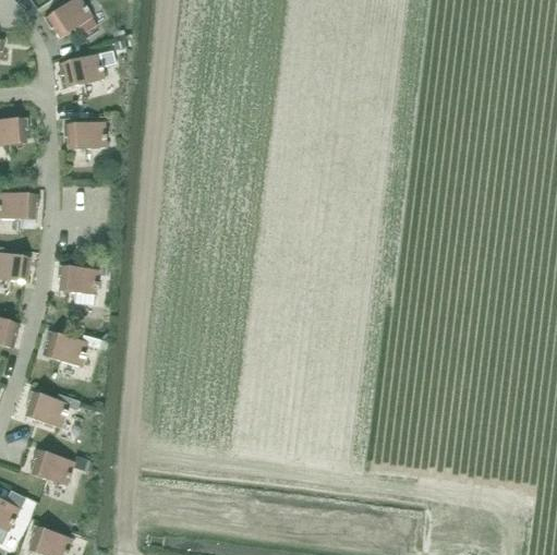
[(87,5),(86,7),(81,0),(72,0),(45,19),(51,28),(55,26),(61,37),(93,16),(88,10),(89,9),(87,5)]
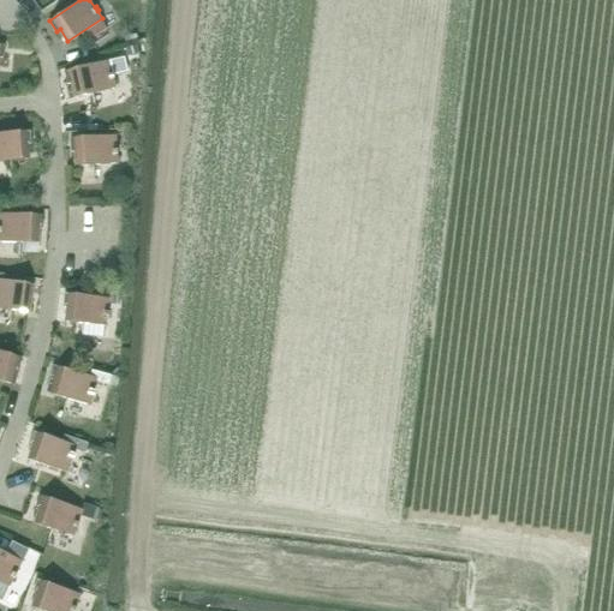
[(114,73),(129,70),(125,55),(65,70),(69,82),(72,82),(76,95),(115,85),(113,77),(115,77),(114,73)]
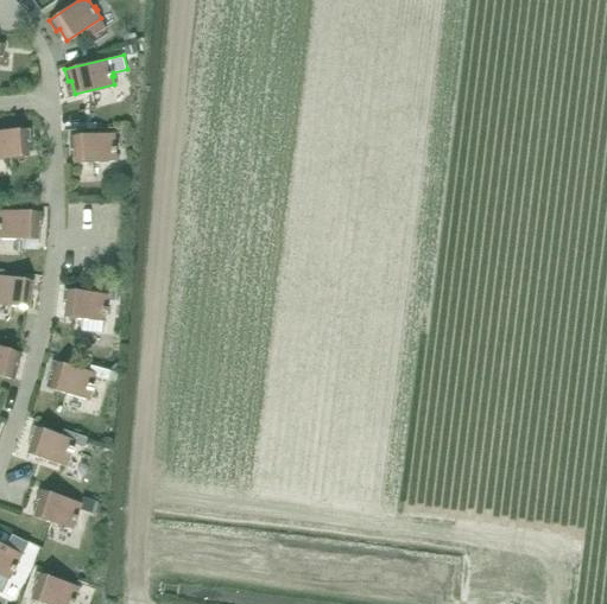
[(27,141),(32,141),(31,128),(0,129),(0,157),(24,156),(24,150),(29,150),(27,141)]
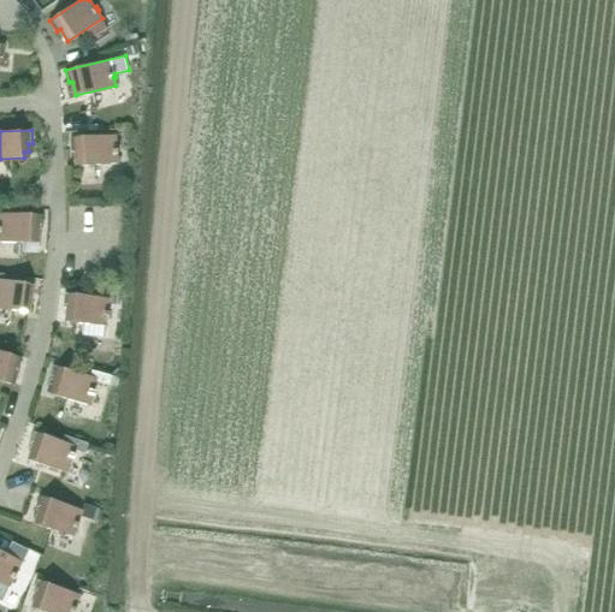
[(118,148),(117,148),(116,134),(71,137),(72,150),(76,149),(76,158),(81,158),(81,164),(117,161),(117,153),(118,153),(118,148)]
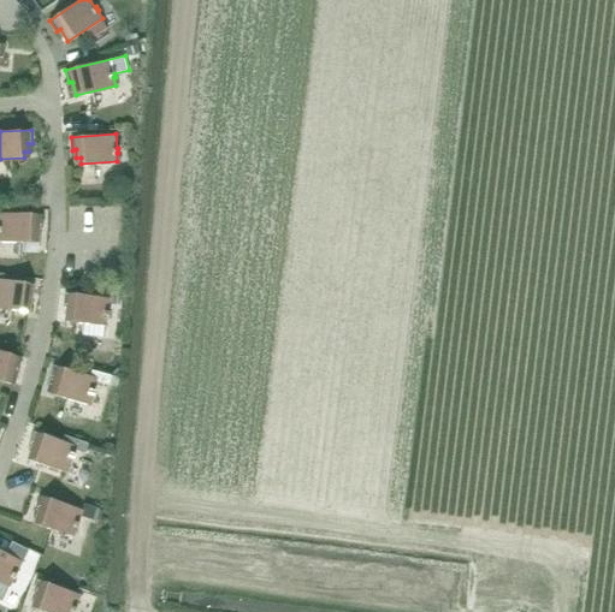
[(43,227),(43,214),(0,212),(0,239),(39,242),(40,227),(43,227)]
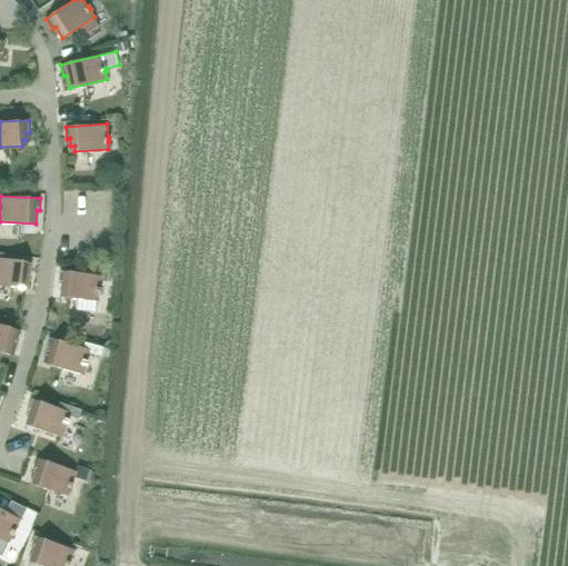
[(3,258),(5,252),(0,251),(0,283),(28,287),(31,262),(3,258)]
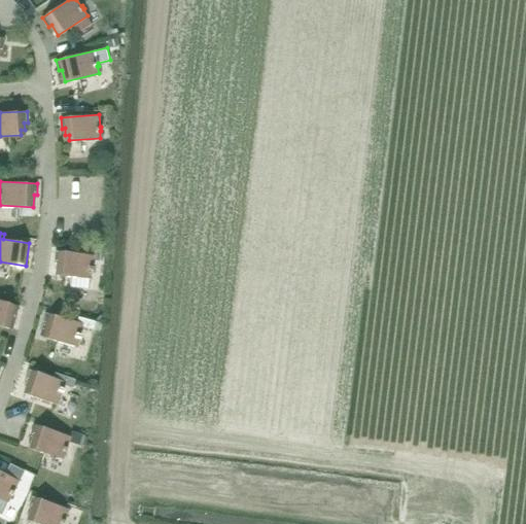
[(93,266),(94,254),(56,250),(55,262),(58,262),(57,274),(72,276),(71,286),(72,286),(89,287),(90,278),(92,278),(93,270),(94,270),(94,266),(93,266)]
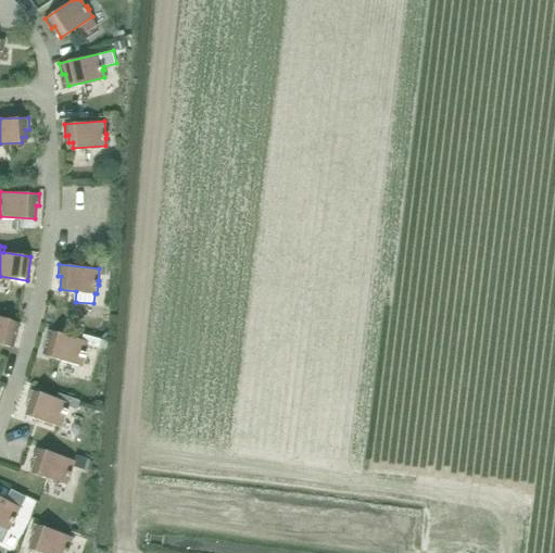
[(15,341),(21,322),(0,316),(0,342),(10,346),(11,340),(15,341)]
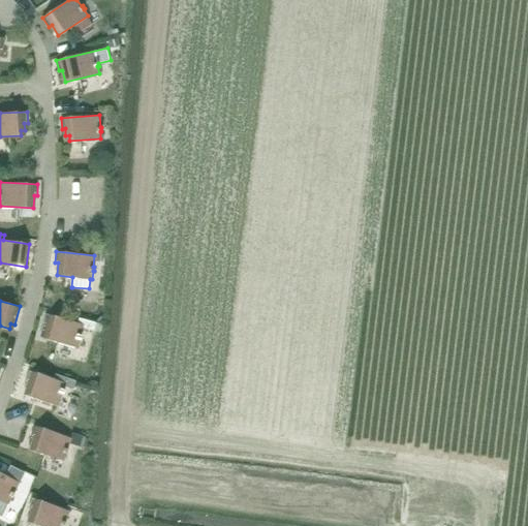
[(80,316),(79,322),(47,313),(41,331),(49,333),(48,338),(78,346),(80,339),(81,340),(82,336),(81,336),(83,327),(94,330),(97,321),(80,316)]
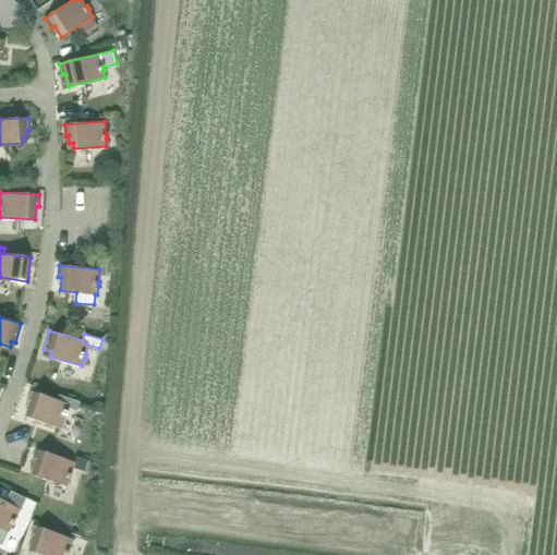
[(59,394),(57,399),(31,390),(27,401),(31,402),(26,415),(61,427),(65,415),(67,415),(68,411),(67,411),(68,407),(77,410),(81,401),(59,394)]
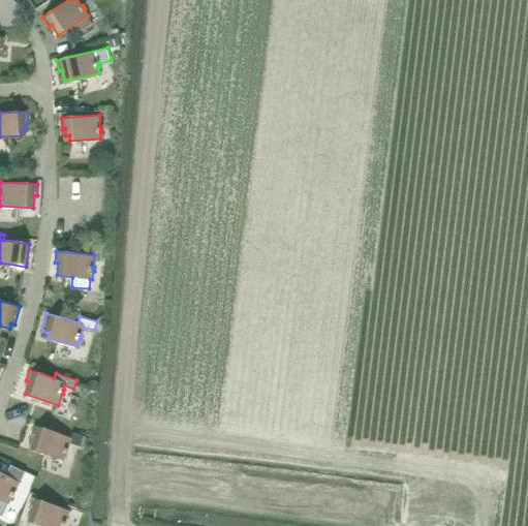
[(67,449),(71,437),(34,425),(31,436),(34,437),(32,443),(36,445),(34,450),(64,460),(66,453),(67,453),(68,449),(67,449)]
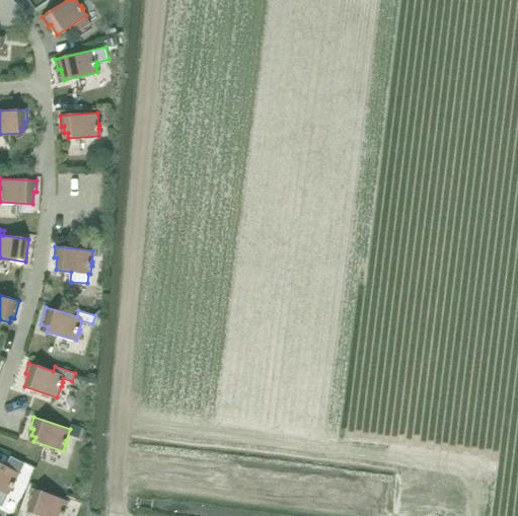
[(68,434),(81,438),(84,429),(71,424),(68,434)]
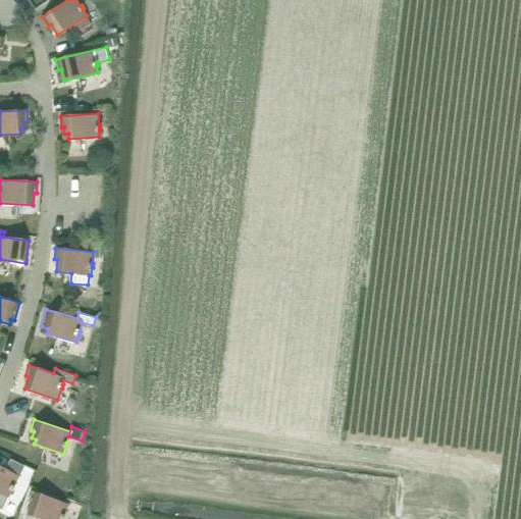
[(6,469),(1,466),(0,465),(0,491),(8,497),(11,489),(13,490),(14,486),(13,485),(23,466),(11,460),(6,469)]
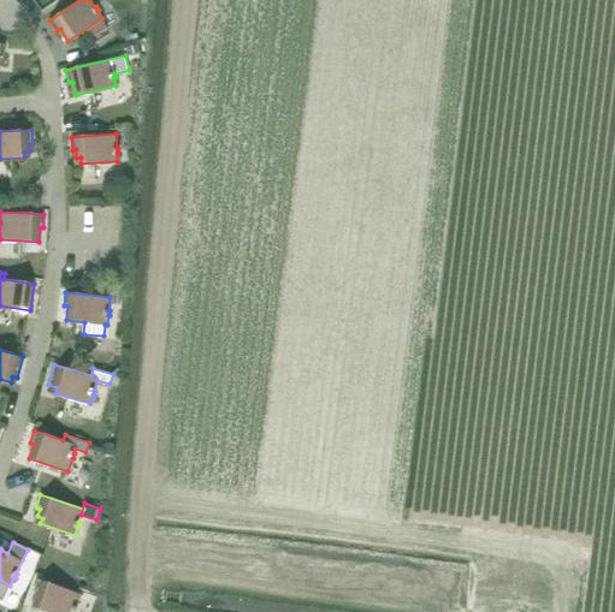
[(76,607),(81,594),(39,578),(34,592),(37,593),(35,600),(39,601),(37,607),(48,611),(74,611),(75,611),(76,611),(78,607),(76,607)]
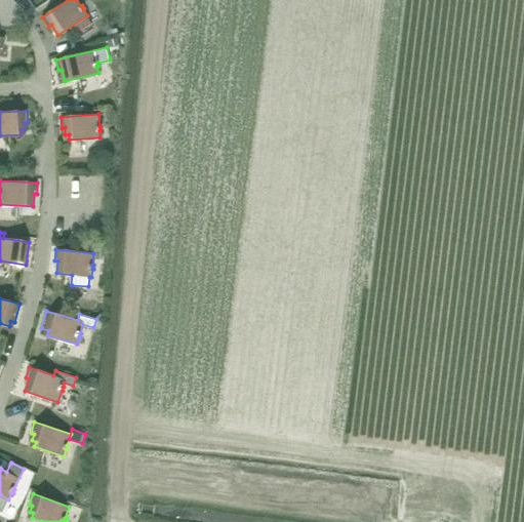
All buildings are outlined.
